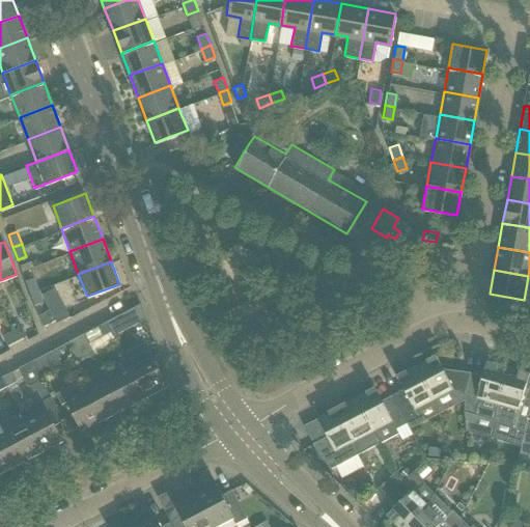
[(33,276),(25,279),(29,292),(38,287),(35,281),(33,276)]
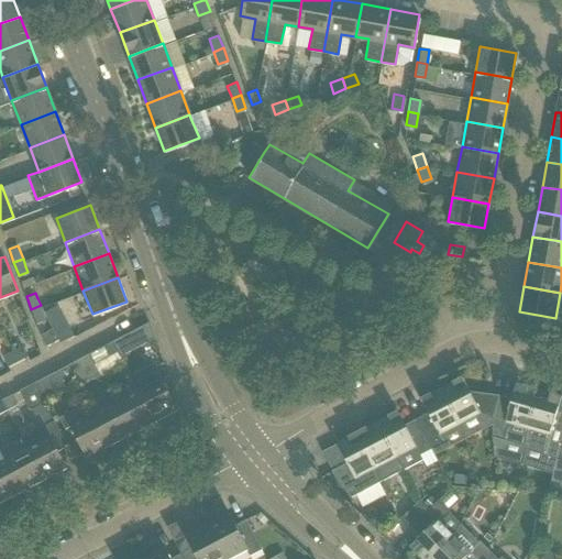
[(41,305),(31,309),(36,321),(45,318),(41,305)]
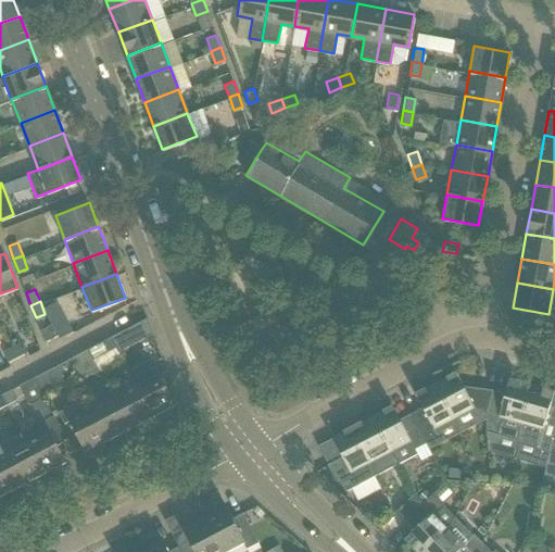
[(51,323),(39,328),(46,340),(57,334),(51,323)]
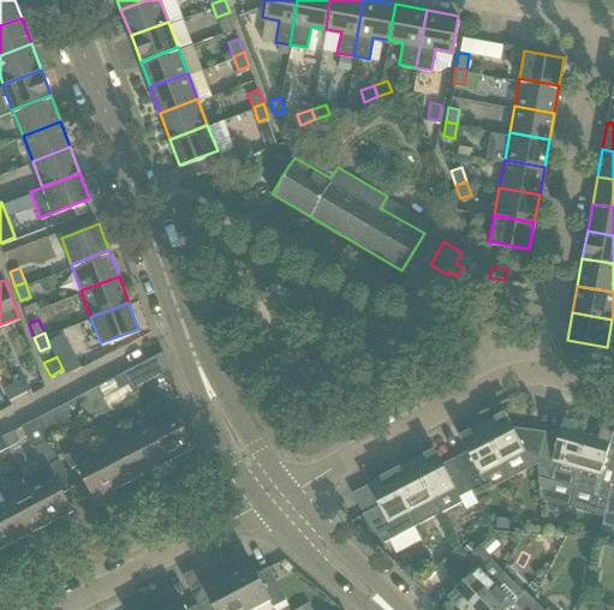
[(143,381),(135,364),(121,371),(127,382),(130,388),(143,381)]
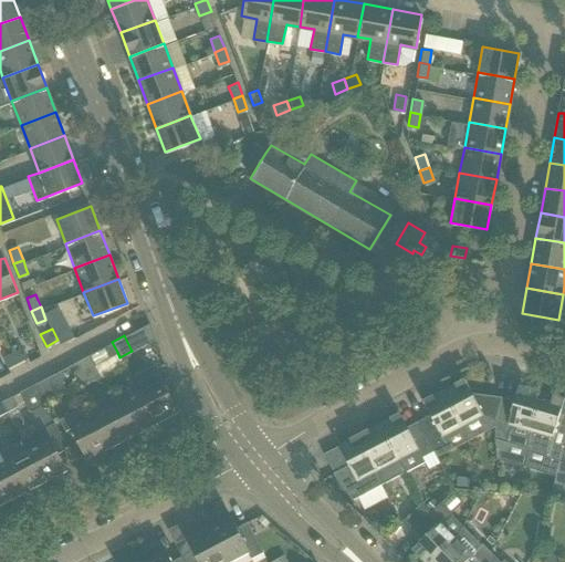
[(123,365),(119,357),(117,352),(112,342),(101,347),(113,370),(123,365)]
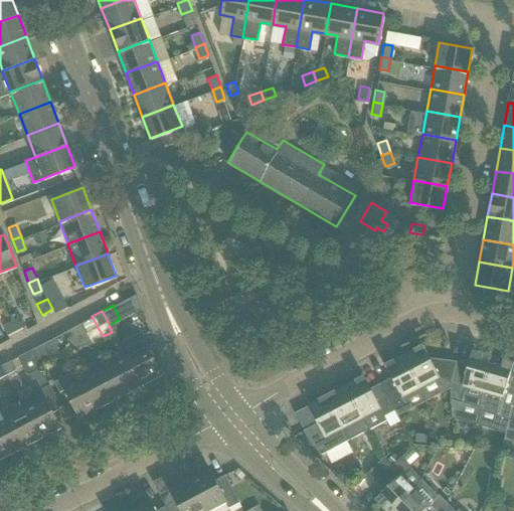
[(20,315),(11,319),(16,329),(25,324),(20,315)]
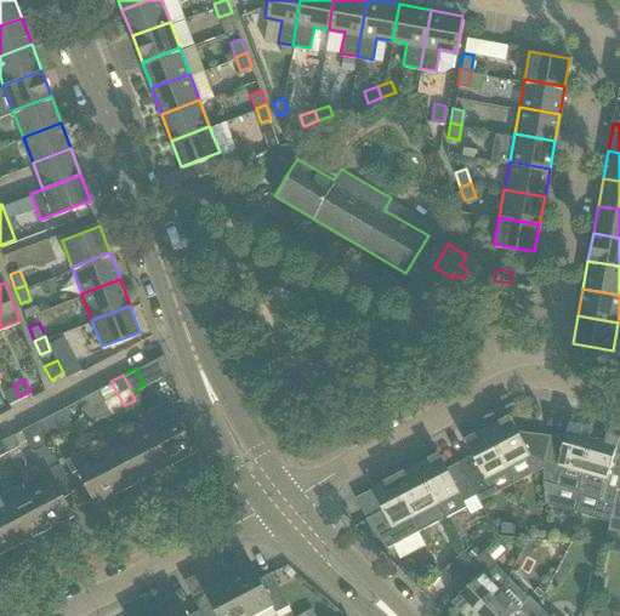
[(20,397),(13,385),(3,391),(9,403),(20,397)]
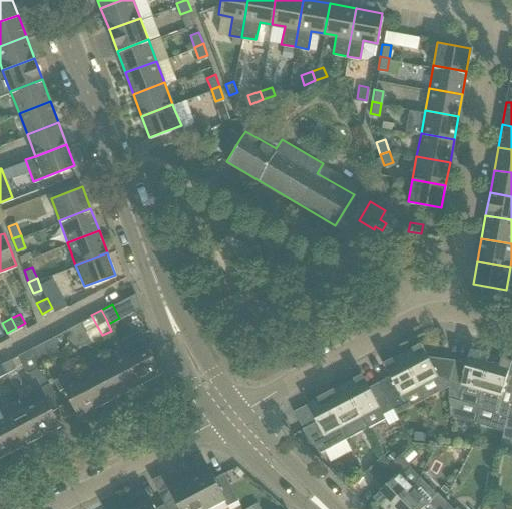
[(90,339),(81,320),(71,326),(80,344),(90,339)]
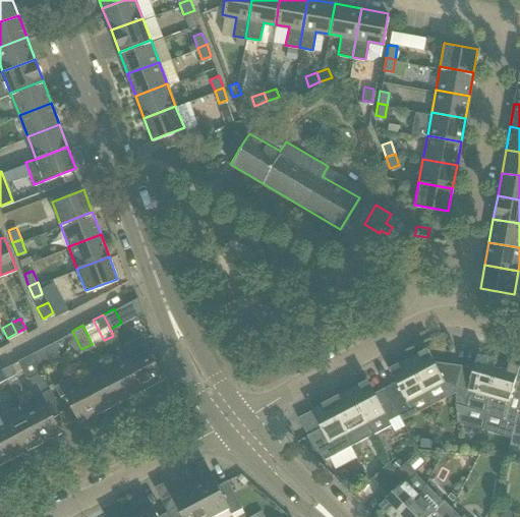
[(163,378),(140,335),(119,346),(126,358),(141,389),(163,378)]
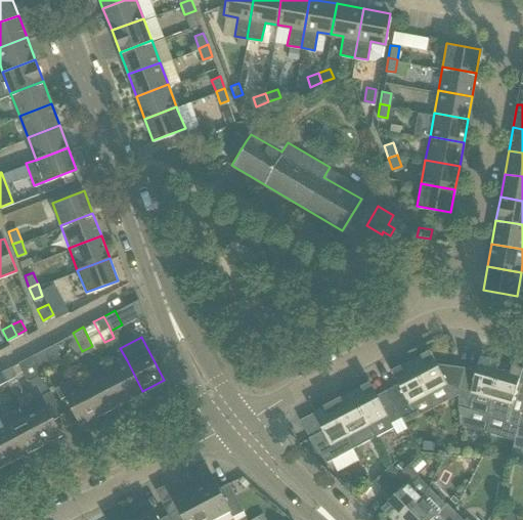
[(60,361),(56,353),(68,347),(62,338),(42,349),(51,366),(60,361)]
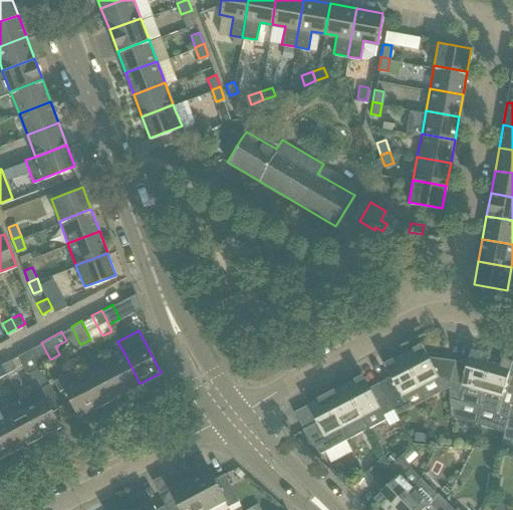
[(421,342),(403,352),(419,385),(438,374),(449,378),(455,357),(428,355),(421,342)]
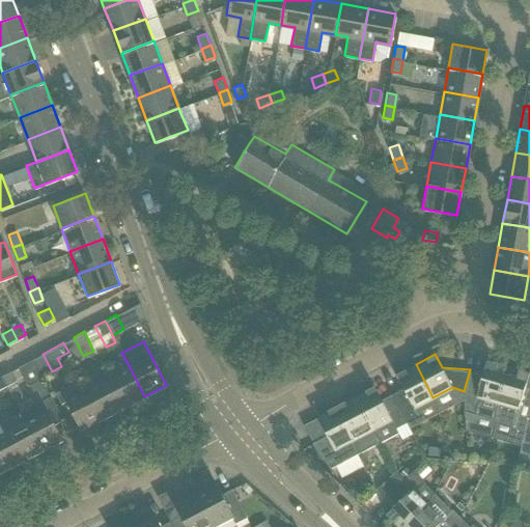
[(32,359),(18,366),(27,384),(28,384),(38,401),(51,395),(42,377),(32,359)]
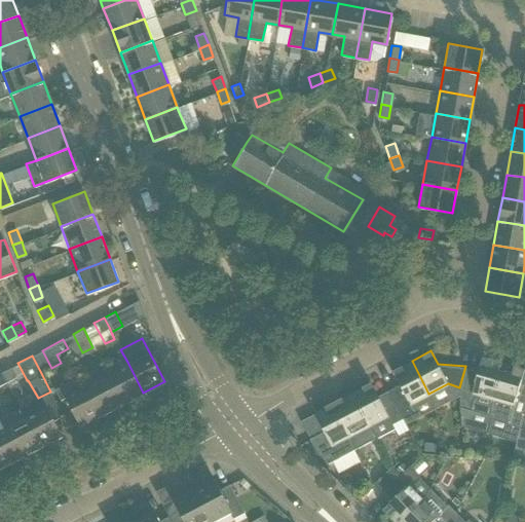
[(492,399),(502,363),(482,357),(478,370),(465,366),(459,387),(458,406),(489,415),(492,399)]
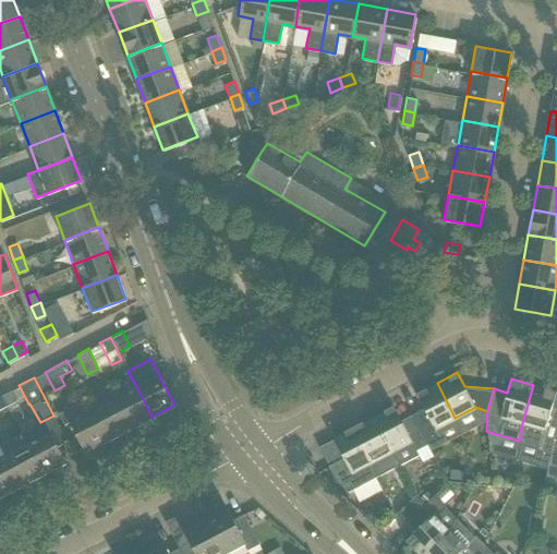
[(455,418),(437,383),(416,394),(423,407),(412,413),(427,443),(439,436),(435,429),(455,418)]
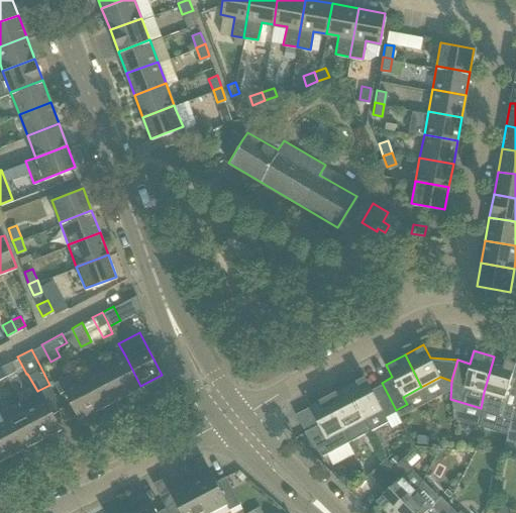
[(140,386),(125,355),(105,367),(120,397),(140,386)]
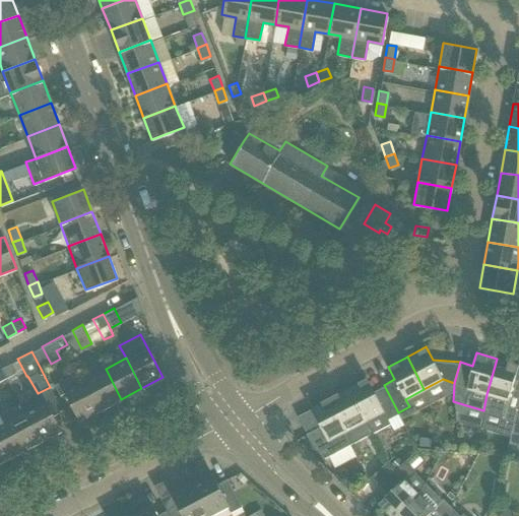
[(518,405),(518,402),(518,379),(514,378),(517,365),(497,359),(487,394),(483,410),(502,414),(501,418),(513,422),(518,405)]
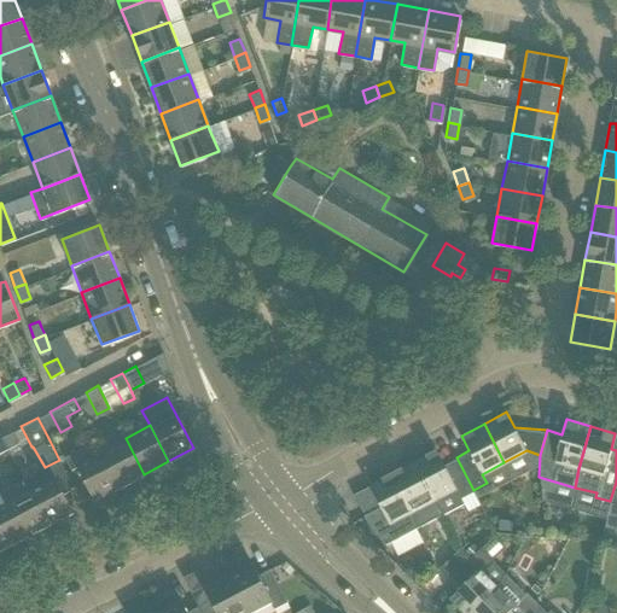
[(18,442),(13,430),(1,436),(3,439),(7,448),(18,442)]
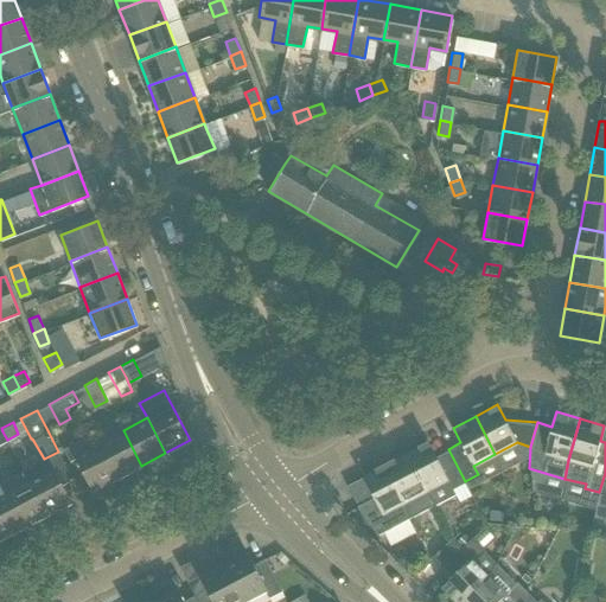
[(141,466),(123,430),(99,442),(117,478),(141,466)]
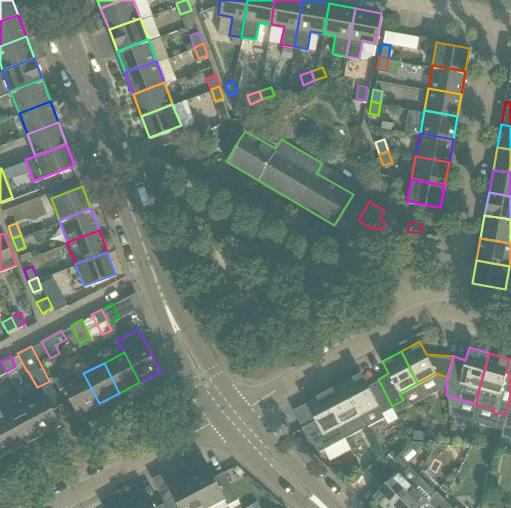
[(99,403),(83,373),(71,379),(68,371),(53,378),(58,388),(63,386),(78,414),(99,403)]
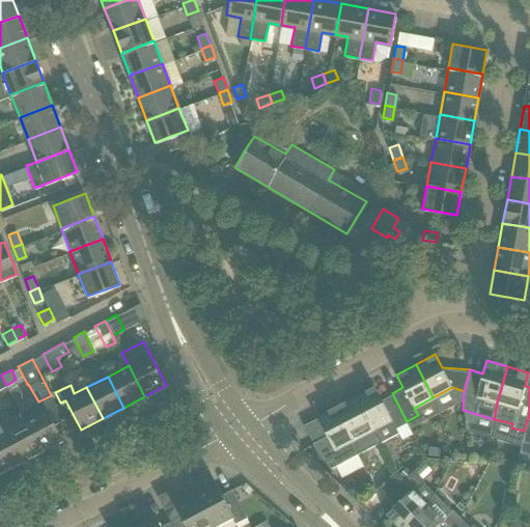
[(407,421),(392,393),(381,398),(374,386),(355,396),(372,430),(373,428),(380,441),(397,433),(394,427),(407,421)]
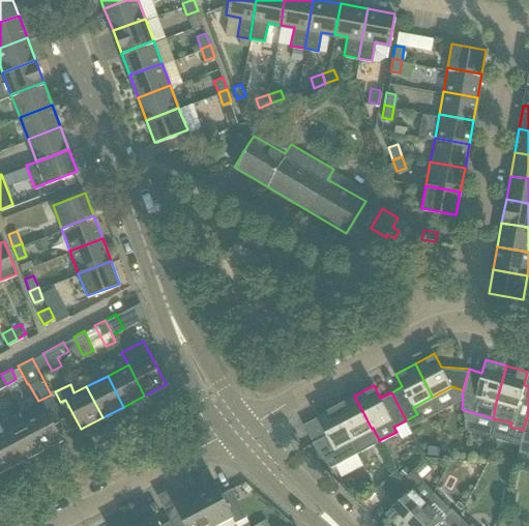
[(54,422),(63,417),(51,395),(38,401),(20,410),(40,449),(62,438),(54,422)]
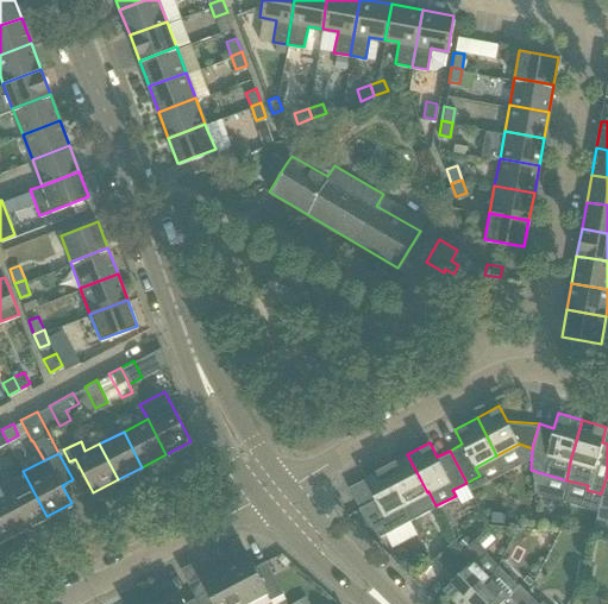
[(427,492),(407,454),(386,465),(406,503),(427,492)]
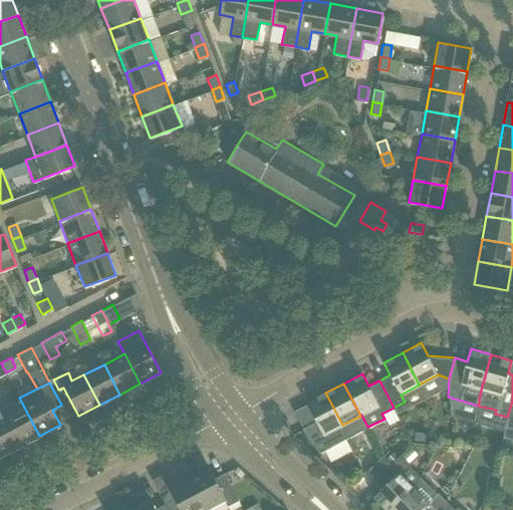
[(342,425),(325,393),(306,403),(315,421),(302,428),(309,441),(320,452),(346,438),(340,427),(342,425)]
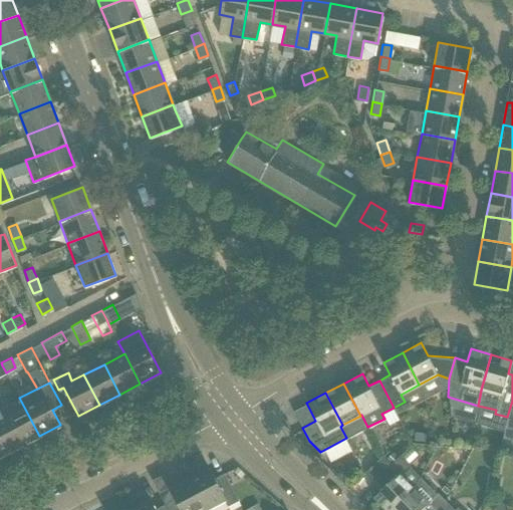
[(39,436),(19,398),(0,408),(0,411),(4,419),(19,447),(39,436)]
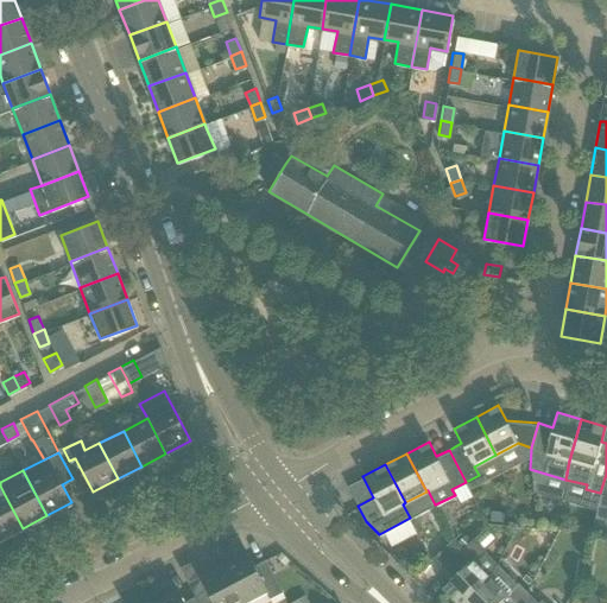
[(0,539),(23,528),(5,495),(0,497),(0,539)]
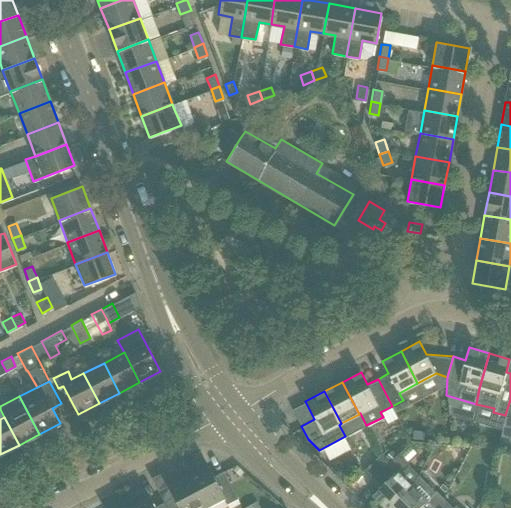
[(388,507),(413,484),(418,473),(398,452),(389,461),(373,477),(382,485),(372,495),(384,507),(388,507)]
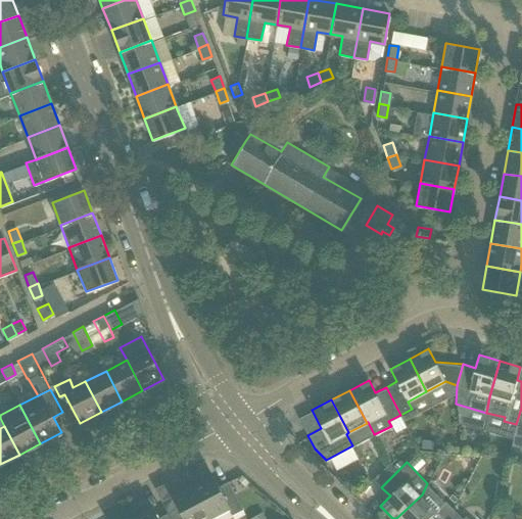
[(381,487),(397,471),(388,463),(373,478),(381,487)]
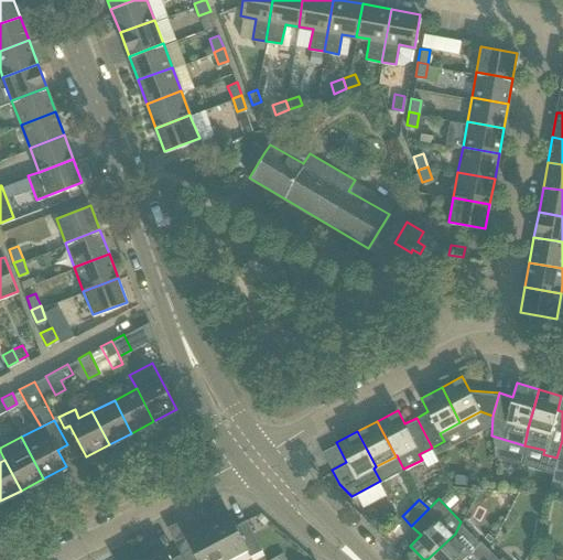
[(229,513),(207,525),(226,559),(246,549),(249,555),(261,548),(247,519),(246,518),(235,524),(229,513)]
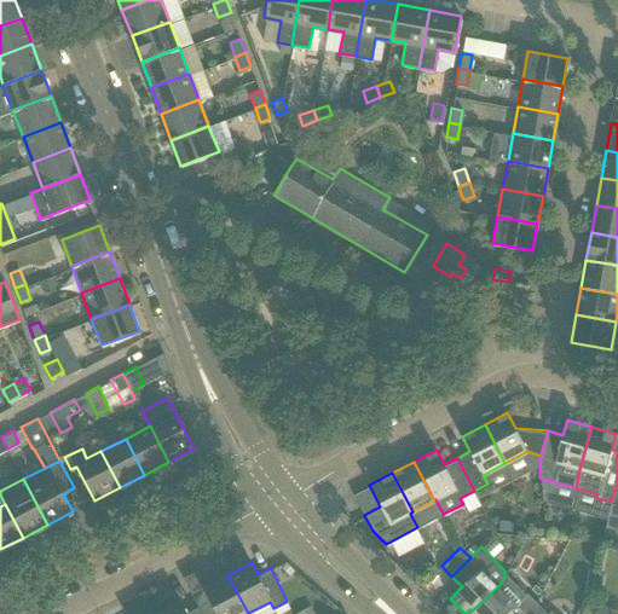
[(500,585),(469,613),(525,613),(536,602),(527,592),(524,595),(504,574),(500,585)]
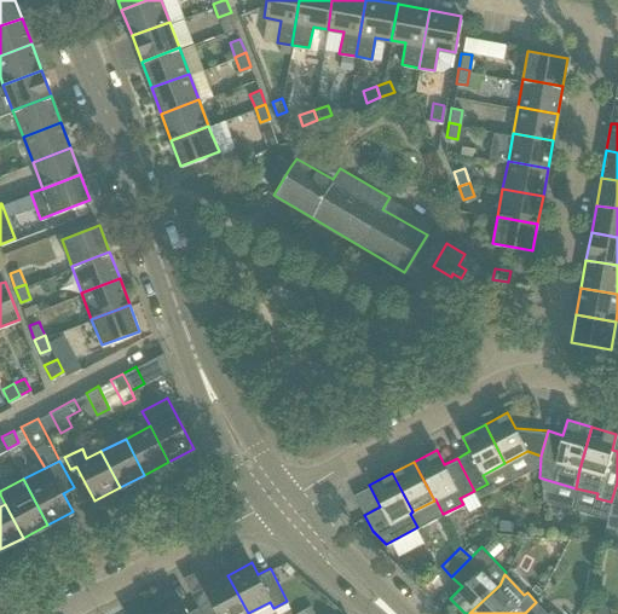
[(247,613),(227,575),(203,588),(209,600),(198,606),(202,613),(247,613)]
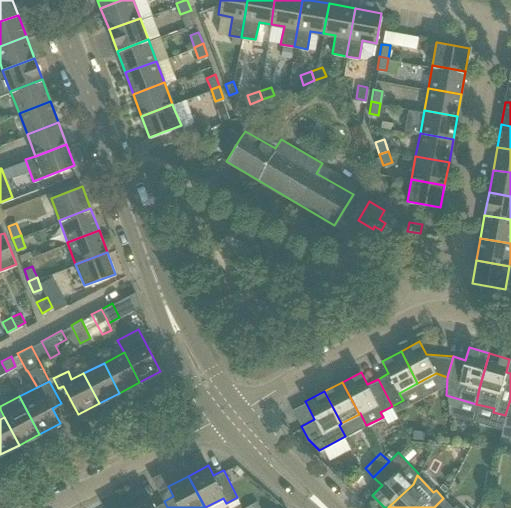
[(167,507),(164,501),(154,506),(149,496),(129,507),(167,507)]
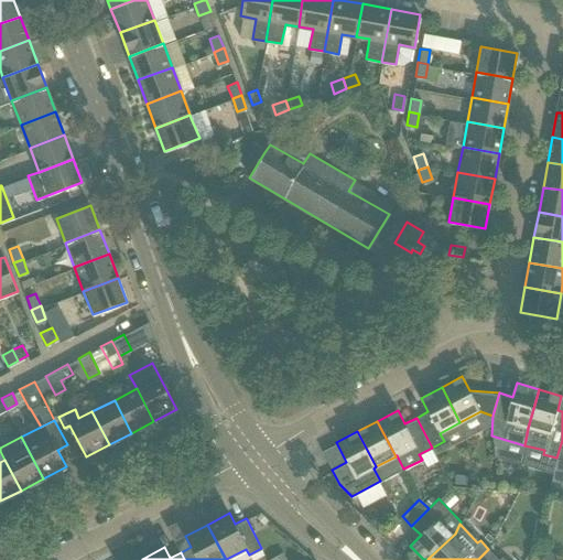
[(506,559),(502,557),(499,559),(488,549),(478,559),(506,559)]
